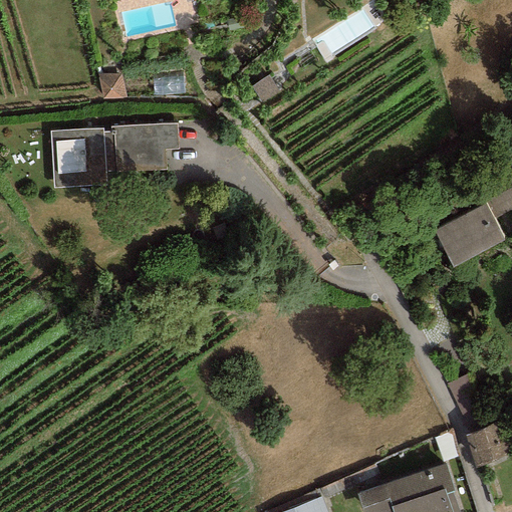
[(122,73),(99,72),(103,97),(128,95),(122,73)]
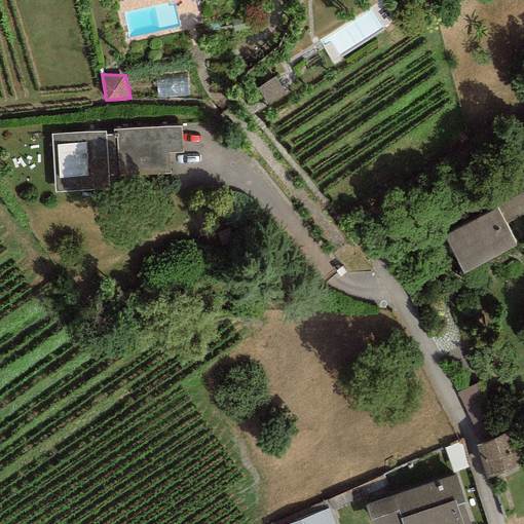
[(108,131),(52,133),(57,191),(110,188),(110,174),(172,172),(171,151),(184,151),(182,124),(115,128),(115,134),(108,134),(108,131)]
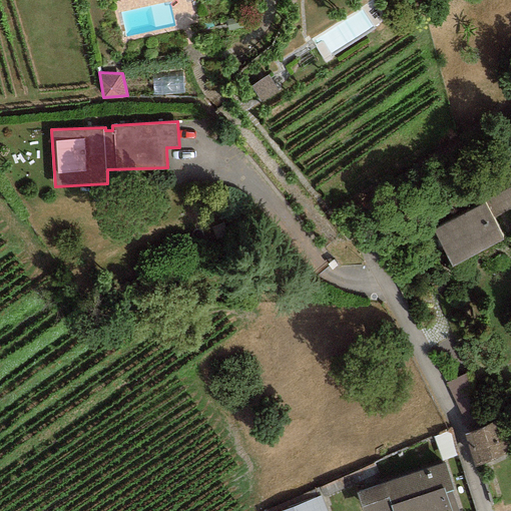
[(510,186),(486,200),(495,217),(510,207),(510,186)]
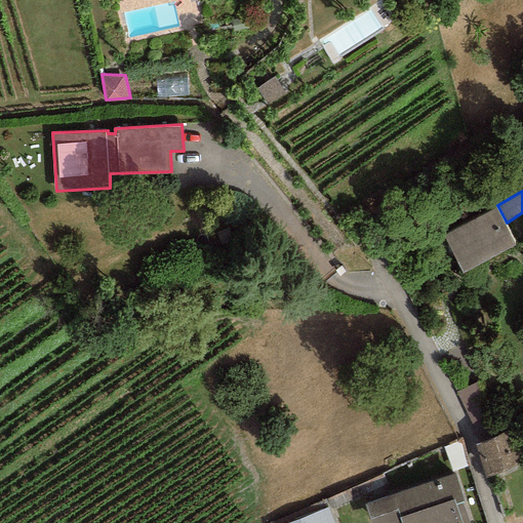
[(507,223),(497,205),(444,235),(465,273),(517,244),(507,223)]
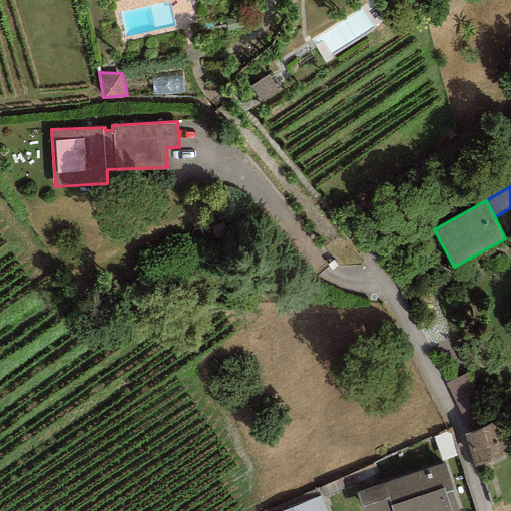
[(498,420),(467,433),(477,466),(510,452),(498,420)]
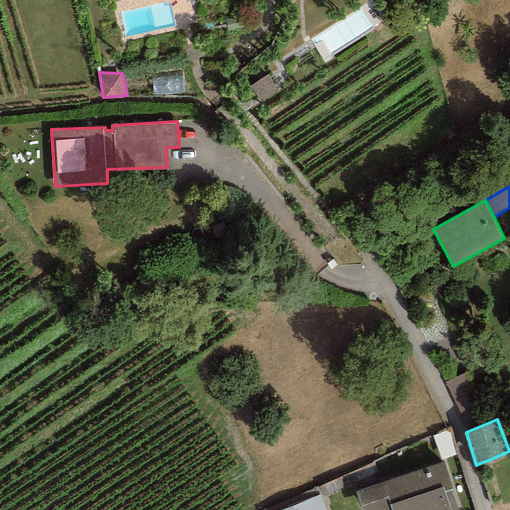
[(390,509),(394,509),(393,509),(459,509),(452,488),(453,488),(444,462),(358,491),(364,509),(390,509)]
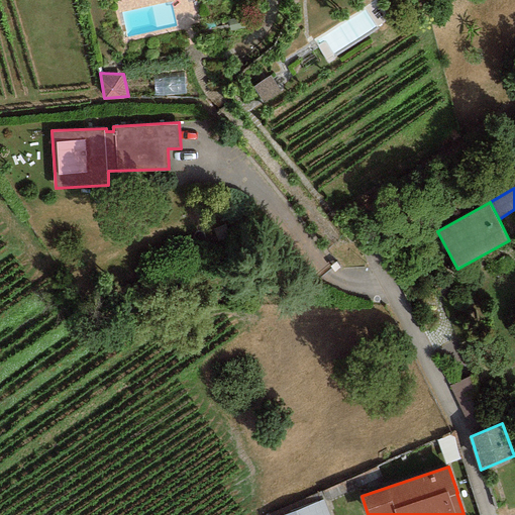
[(329,514),(323,499),(278,514),(329,514)]
